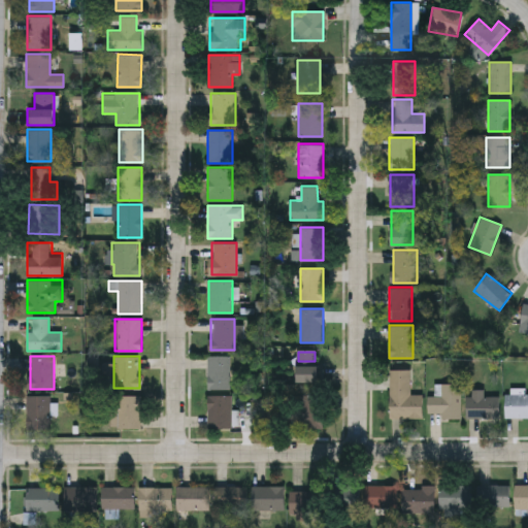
[(207,389),(207,356),(230,356),(230,389),(207,389)]
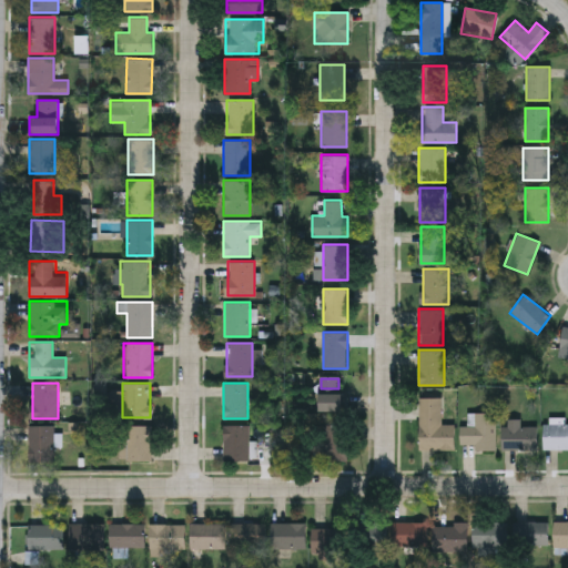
[(318,411),(318,392),(347,392),(347,411),(318,411)]
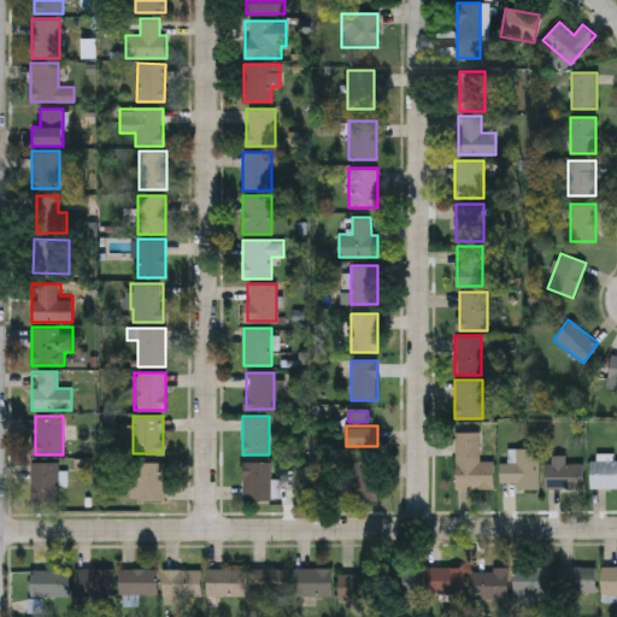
[(493,460),(493,489),(454,489),(454,432),(480,432),(480,460),(493,460)]
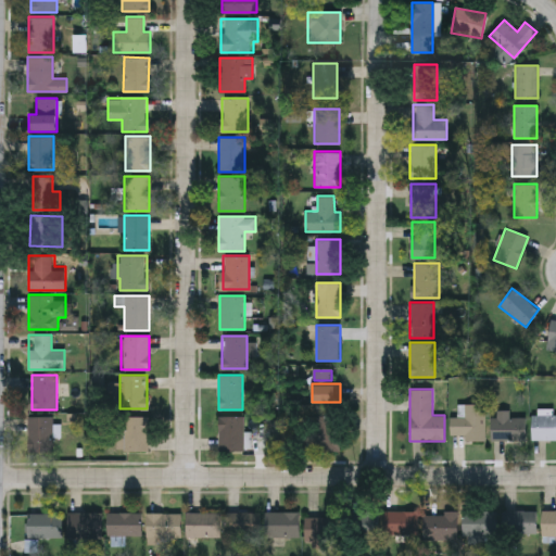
[(484,404),(484,439),(456,439),(456,404),(484,404)]
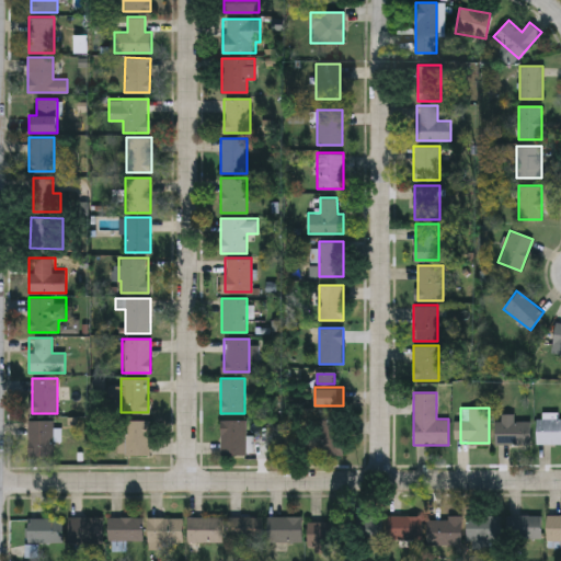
[(560,443),(536,443),(536,419),(560,419),(560,443)]
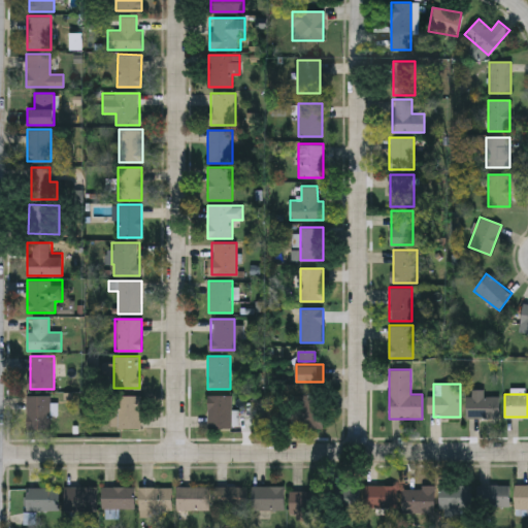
[(207,428),(207,395),(232,395),(232,428),(207,428)]
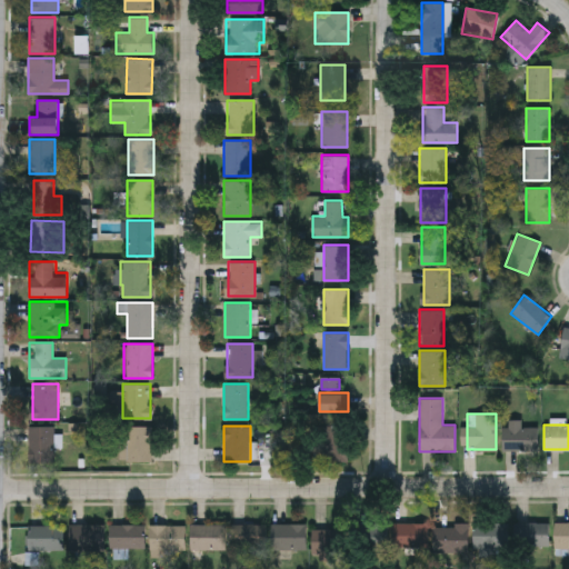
[(349,461),(323,461),(322,426),(348,426),(349,461)]
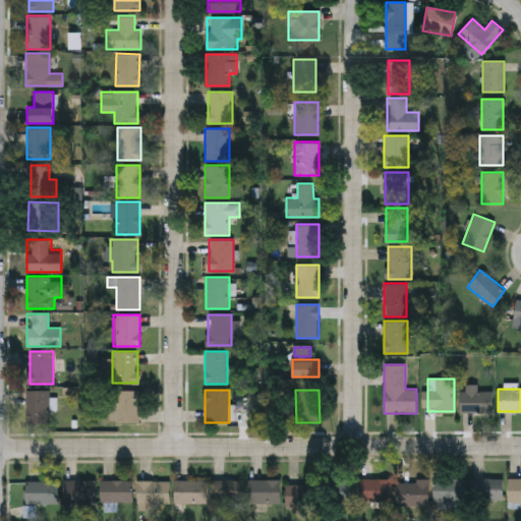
[(26,423),(26,391),(49,391),(49,423),(26,423)]
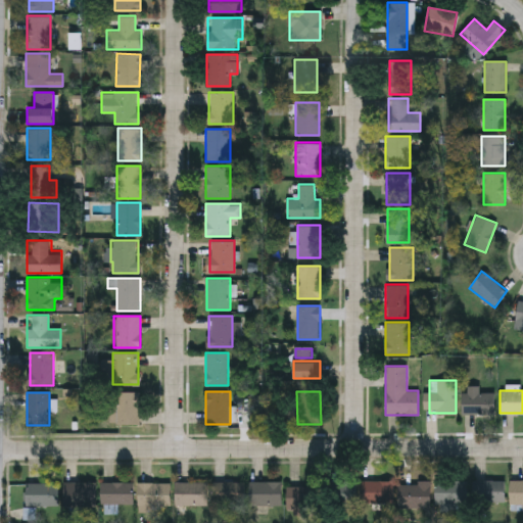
[(140,424),(112,424),(112,392),(140,392),(140,424)]
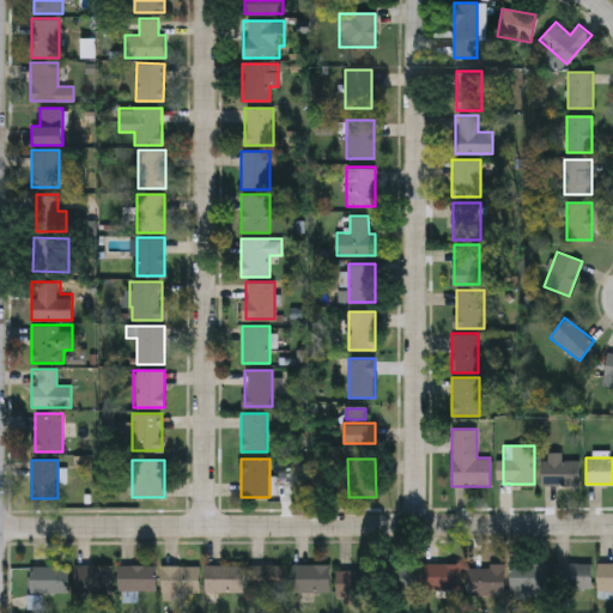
[(578,485),(541,485),(541,460),(578,460),(578,485)]
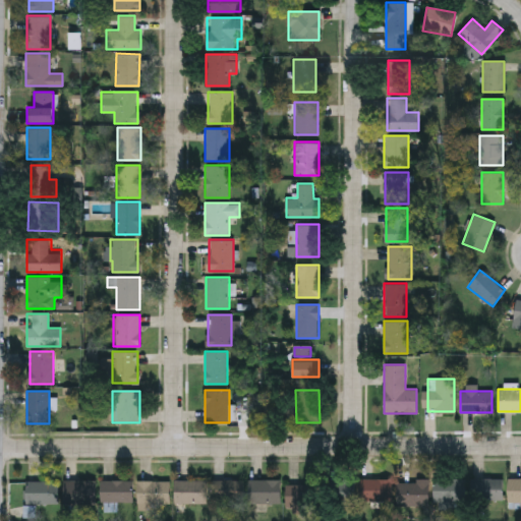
[(464,478),(464,507),(433,507),(433,478),(464,478)]
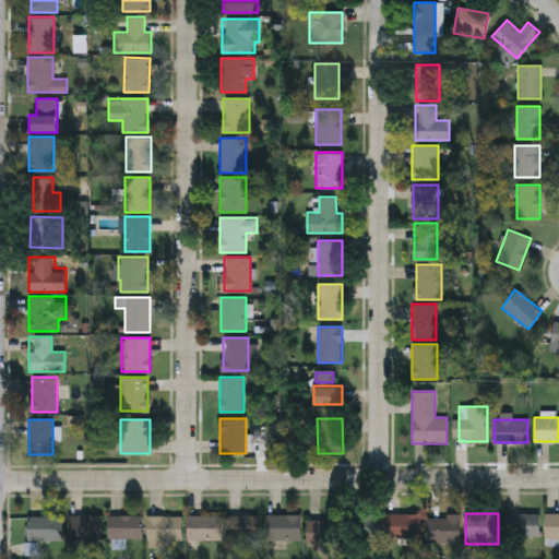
[(539,513),(539,537),(507,537),(507,513),(539,513)]
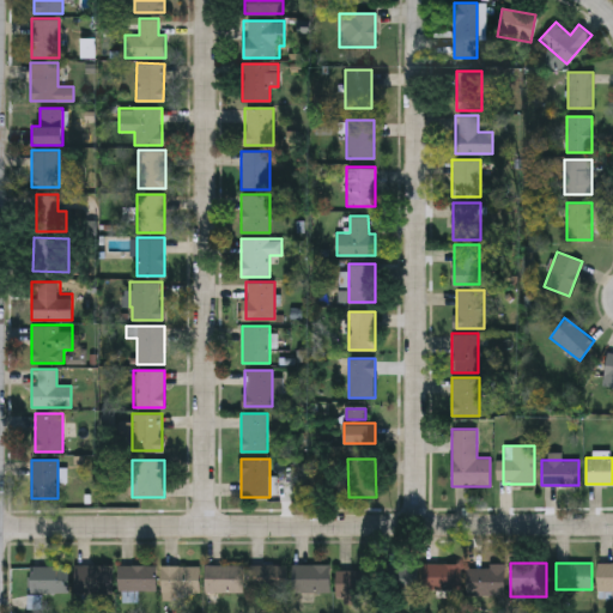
[(612,563),(612,592),(598,592),(598,563),(612,563)]
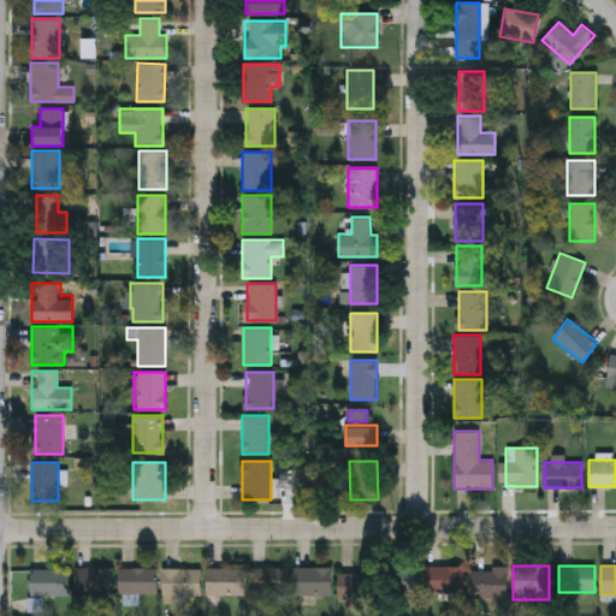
[(331,567),(331,594),(295,594),(295,567),(331,567)]
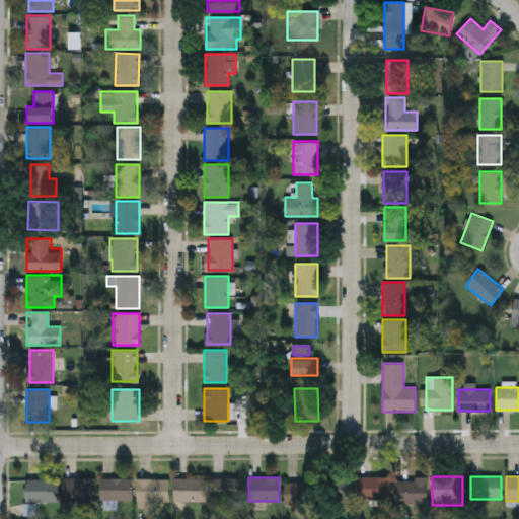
[(388,477),(388,499),(357,499),(357,477),(388,477)]
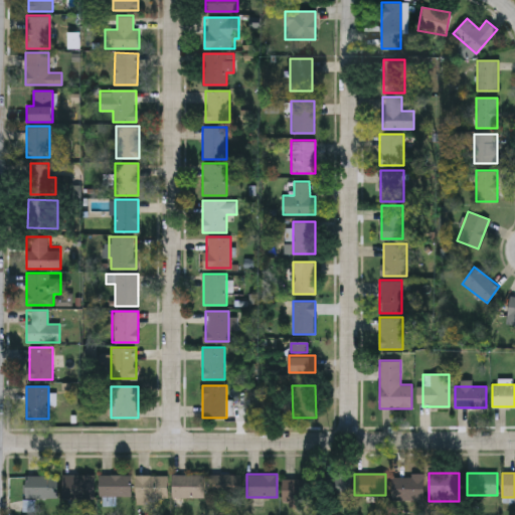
[(24,498),(24,475),(58,475),(58,498),(24,498)]
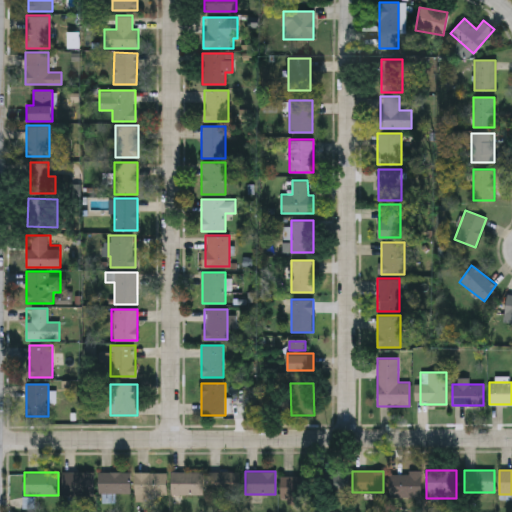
[(63,472),(94,472),(94,496),(63,496),(63,472)]
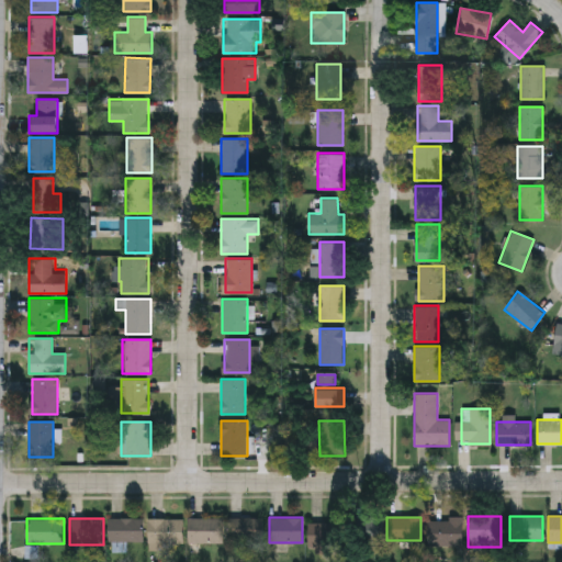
[(143,518),(143,542),(109,542),(109,518),(143,518)]
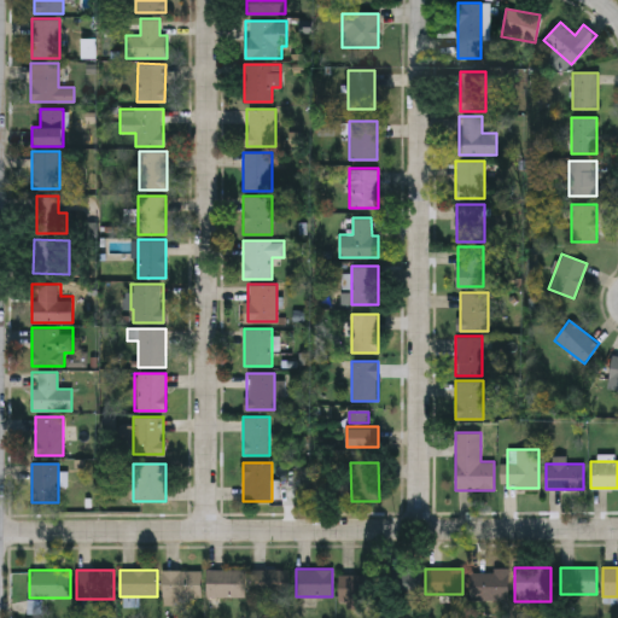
[(163,596),(163,570),(200,570),(200,596),(163,596)]
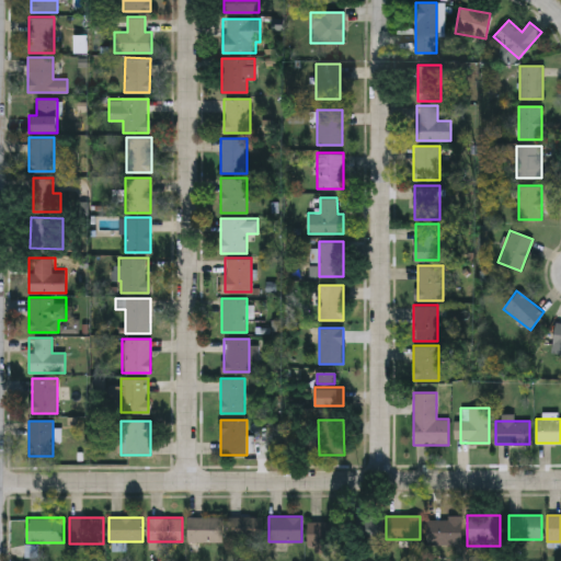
[(222,517),(222,541),(187,541),(187,517),(222,517)]
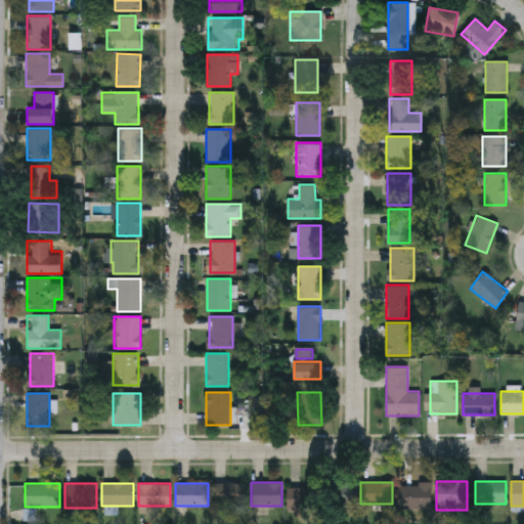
[(245,505),(212,505),(212,483),(245,483),(245,505)]
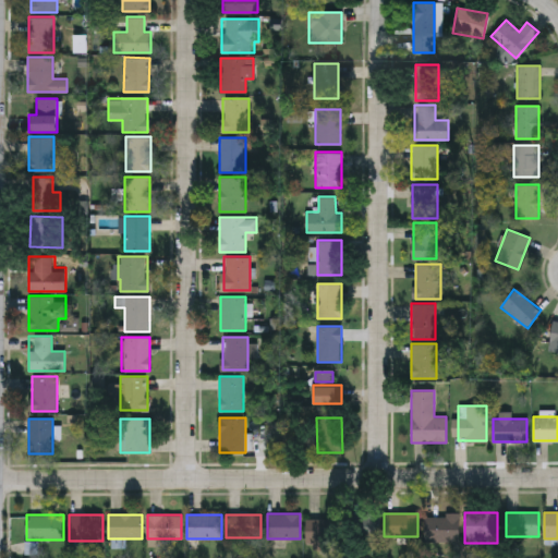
[(379,514),(379,538),(354,538),(354,514),(379,514)]
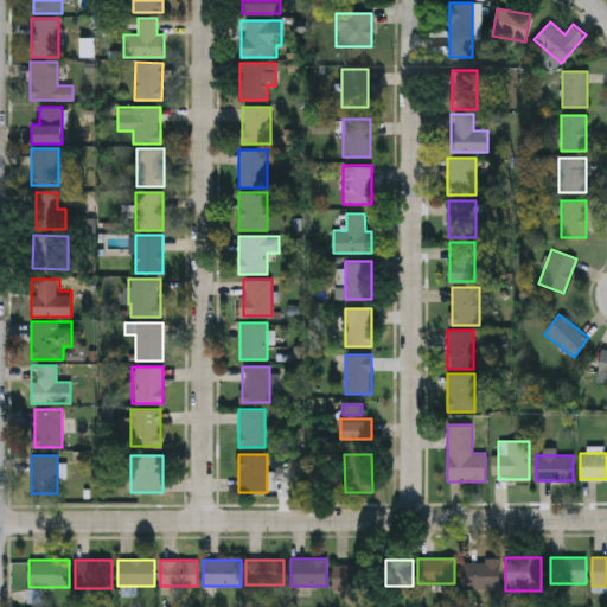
[(499,589),(466,589),(466,560),(499,560),(499,589)]
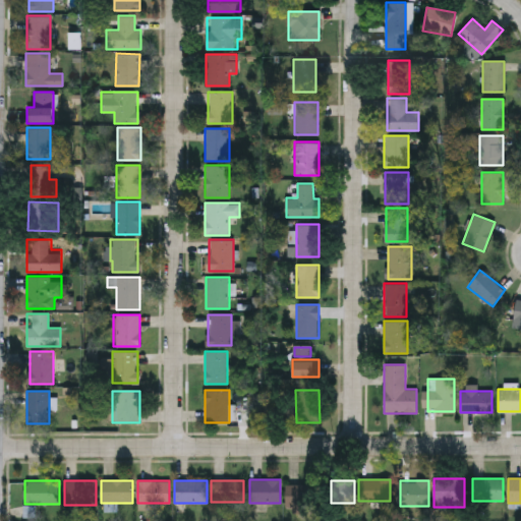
[(316,507),(286,507),(286,484),(316,484),(316,507)]
